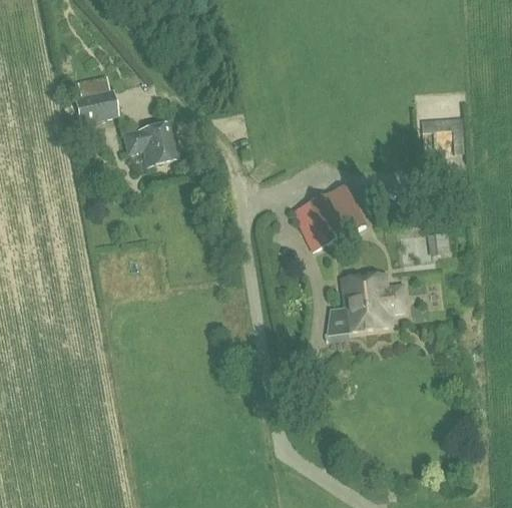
[(72,97),(78,125),(118,116),(111,88),(108,88),(105,73),(76,79),(79,95),(72,97)]
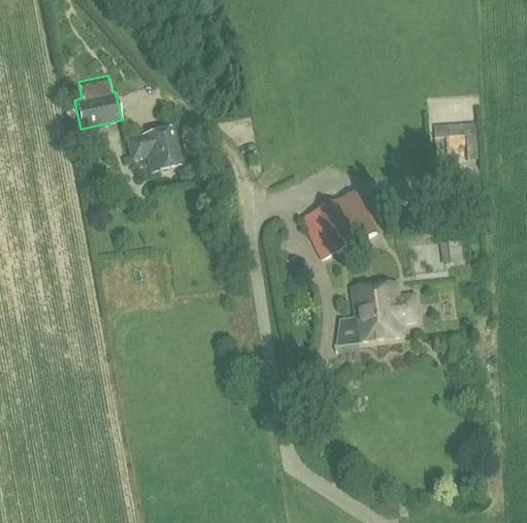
[(476,108),(433,111),(434,135),(465,132),(467,158),(481,157),(476,108)]
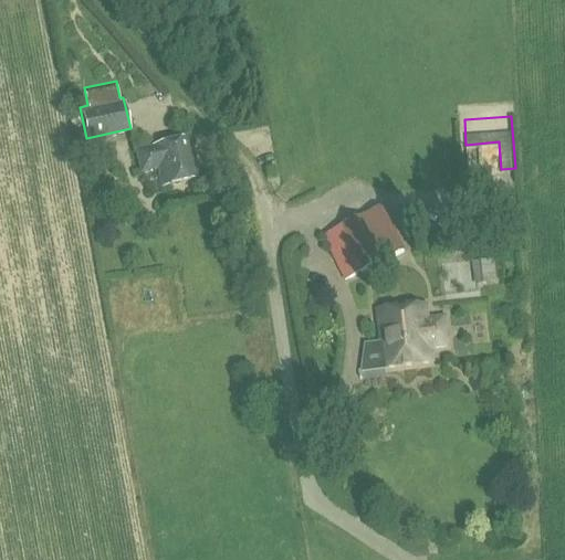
[(134,146),(139,168),(156,165),(160,183),(197,175),(188,134),(152,141),(152,143),(134,146)]
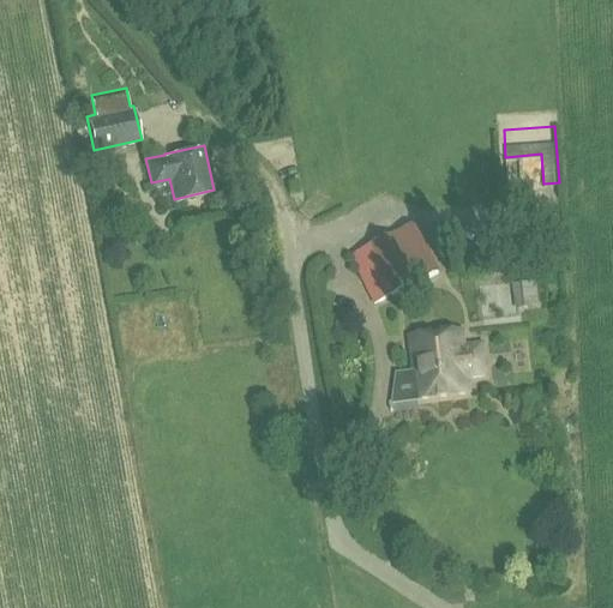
[(523,224),(523,222),(485,228),(488,251),(529,246),(530,260),(564,256),(559,220),(523,224)]
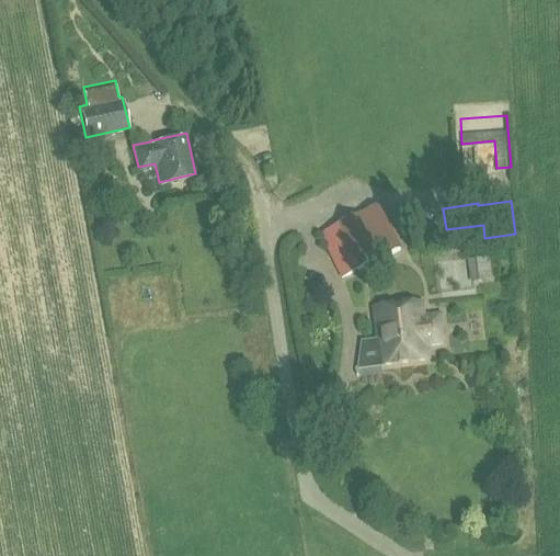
[(318,229),(340,274),(396,246),(375,202),(318,229)]
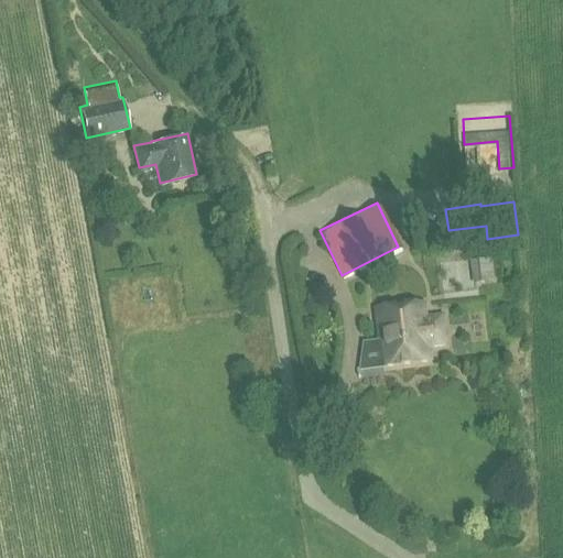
[(491,255),(469,258),(472,281),(494,279),(491,255)]
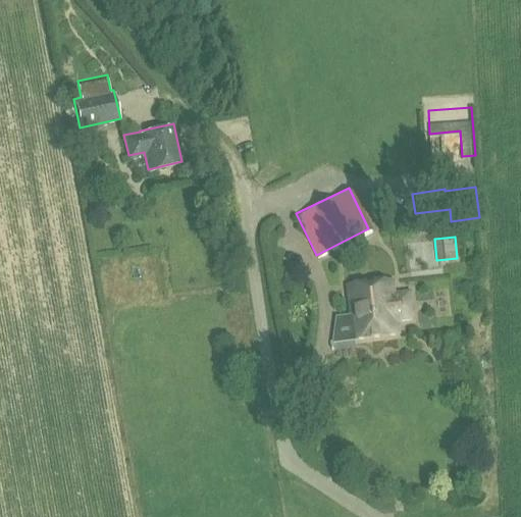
[(347,283),(353,337),(399,330),(392,277),(347,283)]
